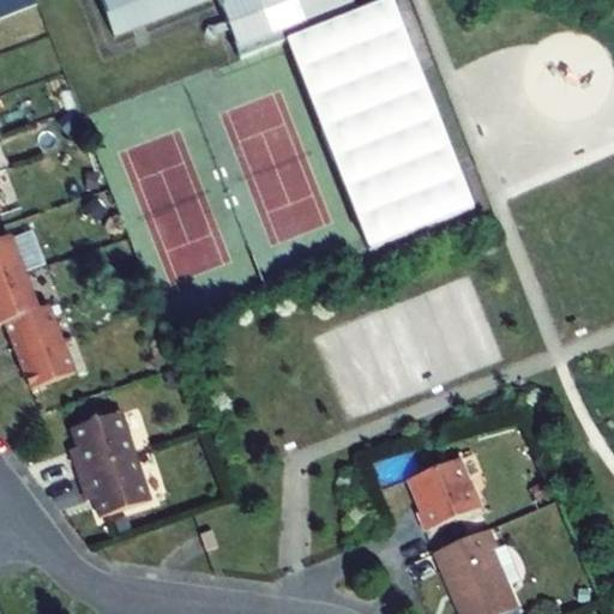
[(23,12),(17,0),(0,0),(7,18),(23,12)]
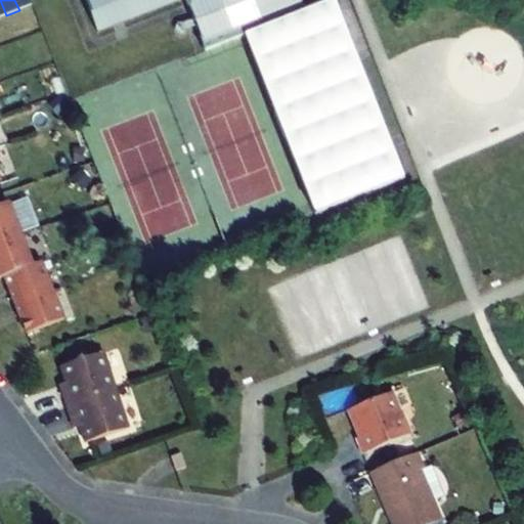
[(14,0),(19,10),(32,5),(30,0),(14,0)]
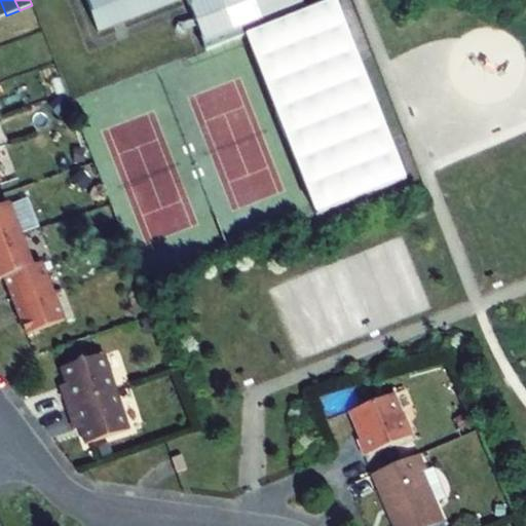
[(84,0),(98,33),(181,0),(185,0),(207,51),(248,36),(314,215),(405,180),(344,26),(335,1),(334,1),(306,12),(301,0),(84,0)]
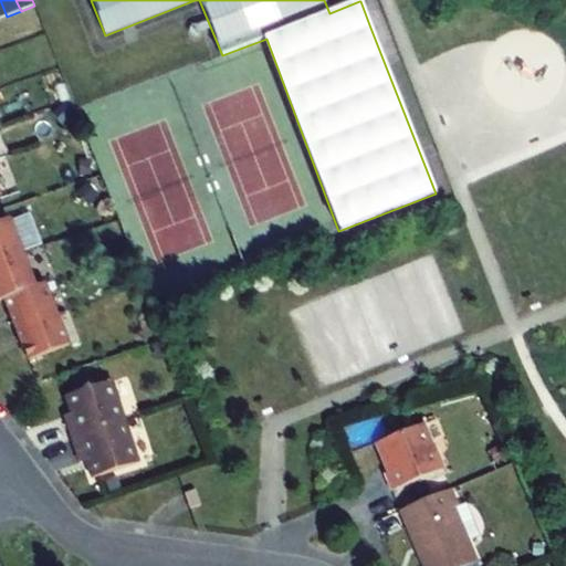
[(91,205),(98,196),(87,186),(80,195),(91,205)]
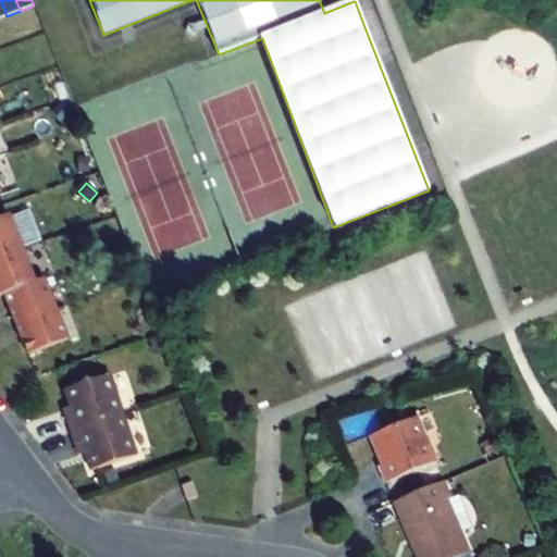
[(0,258),(22,250),(9,217),(0,219),(0,258)]
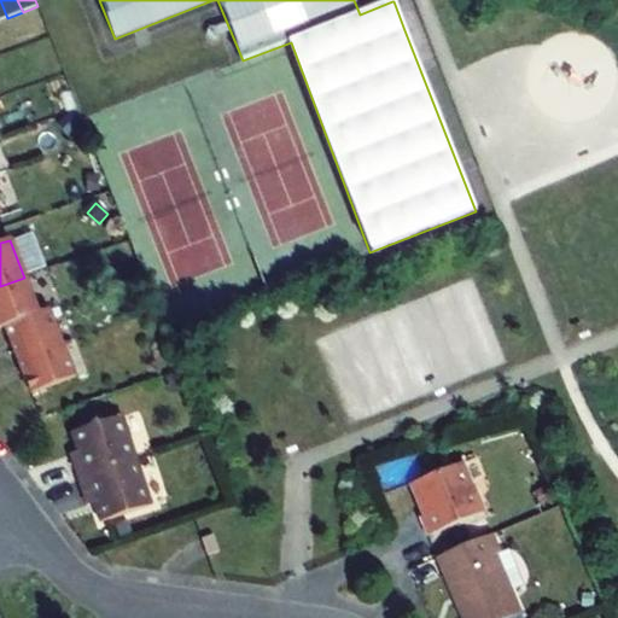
[(0,328),(6,327),(39,314),(24,278),(0,286),(0,328)]
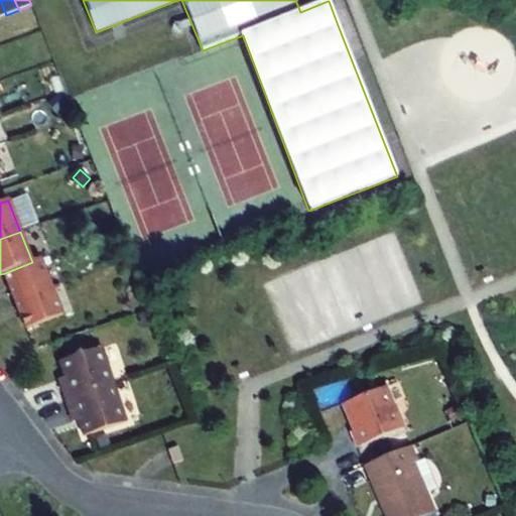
[(32,262),(5,273),(15,301),(51,287),(41,259),(32,262)]
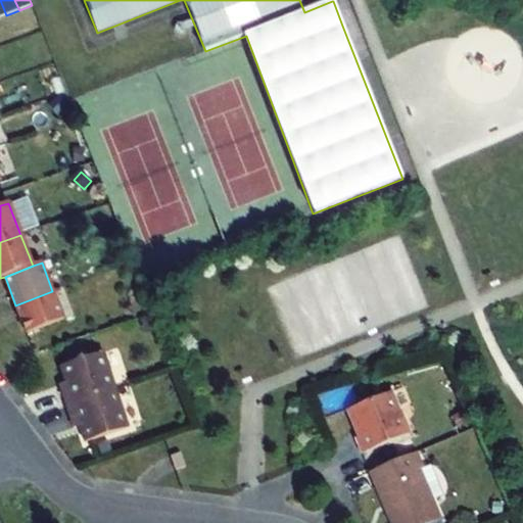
[(15,305),(27,334),(55,323),(63,320),(52,291),(15,305)]
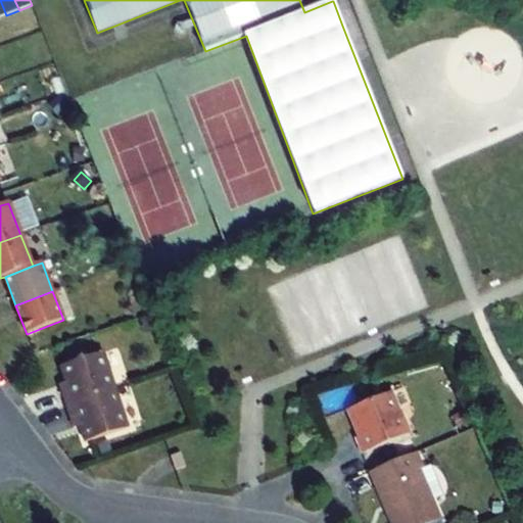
[(140,320),(144,332),(154,329),(150,317),(140,320)]
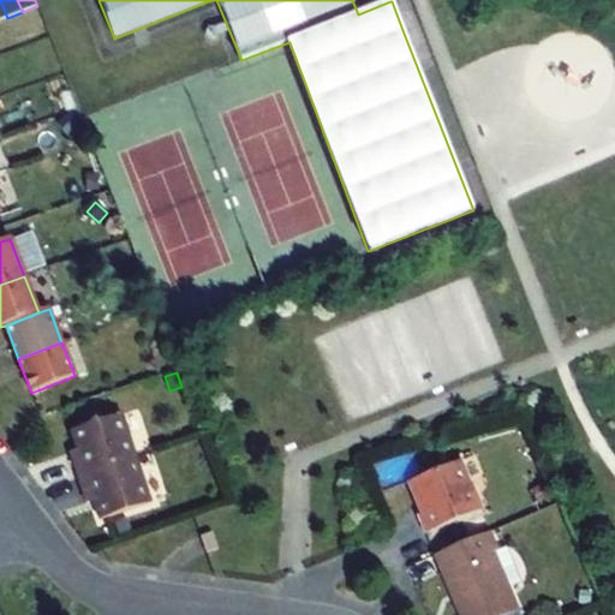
[(72,460),(78,478),(136,459),(121,415),(71,431),(77,451),(79,458),(72,460)]
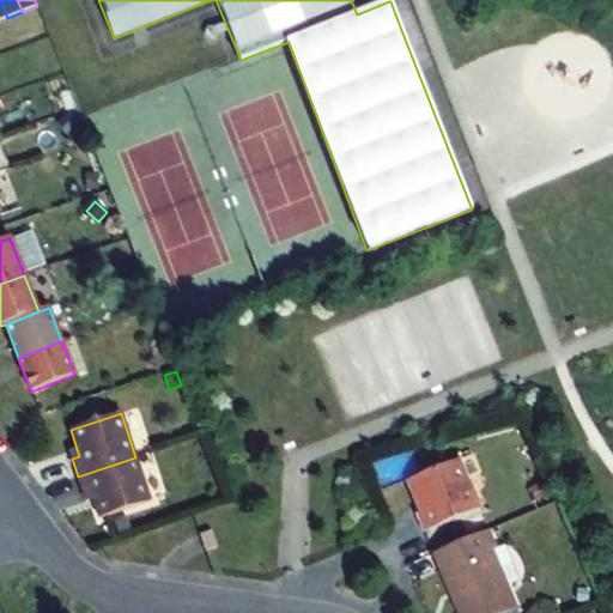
[(72,459),(79,456),(77,449),(70,451),(72,459)]
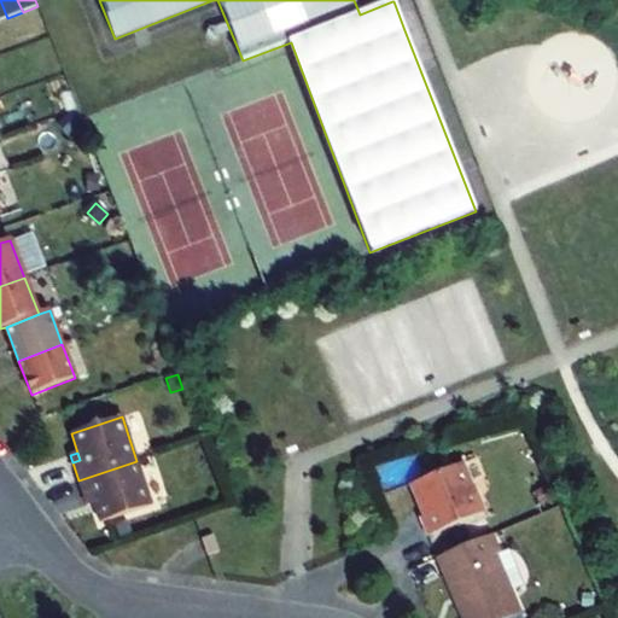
[(136,461),(79,481),(83,499),(92,496),(94,503),(100,523),(151,506),(136,461)]
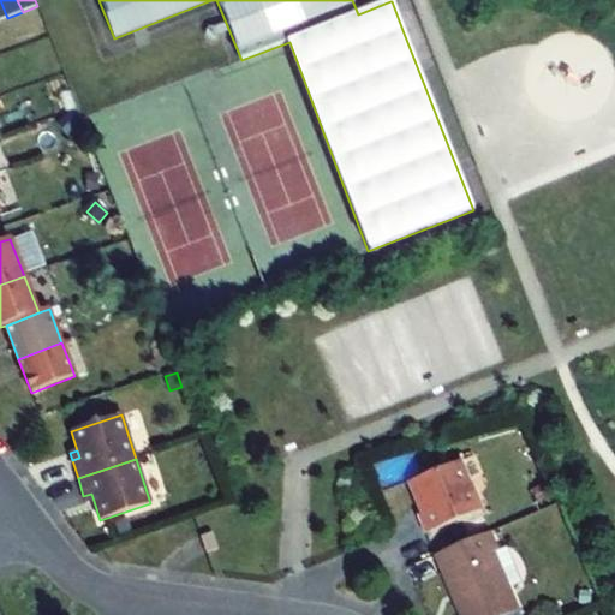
[(425,533),(483,509),(471,482),(469,483),(459,461),(408,483),(417,505),(421,506),(424,513),(418,515),(425,533)]
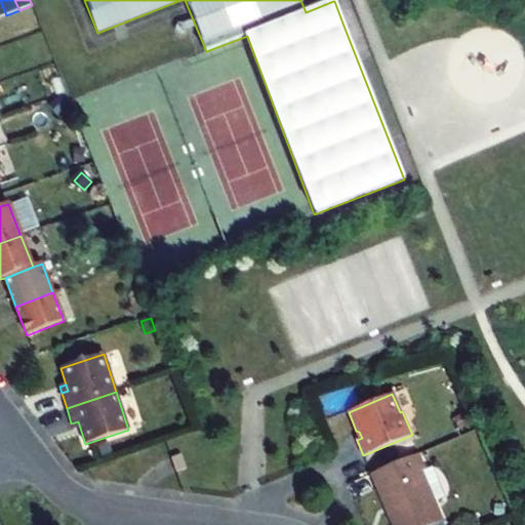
[(80,428),(78,421),(71,423),(73,430),(80,428)]
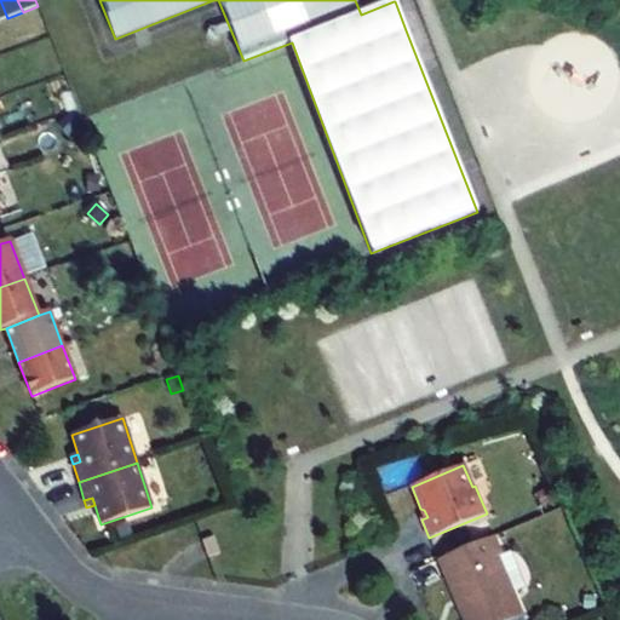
[(493,537),(437,560),(463,619),(512,619),(516,619),(522,616),(498,557),(501,556),(493,537)]
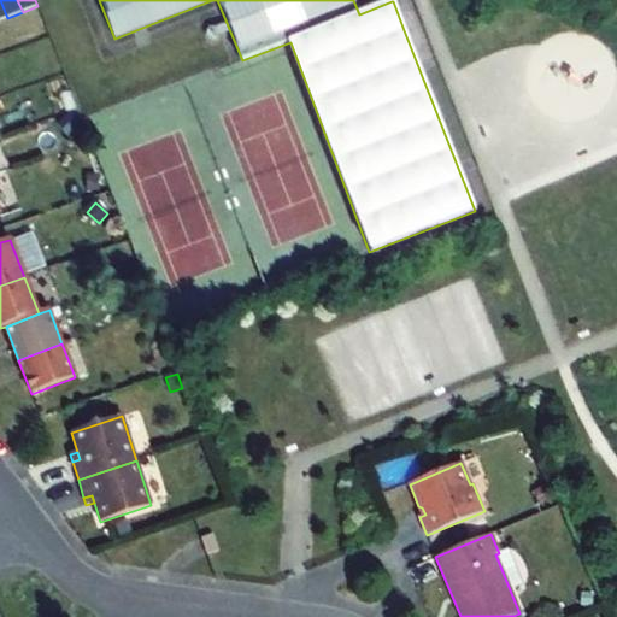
[(201,539),(206,554),(218,551),(212,535),(201,539)]
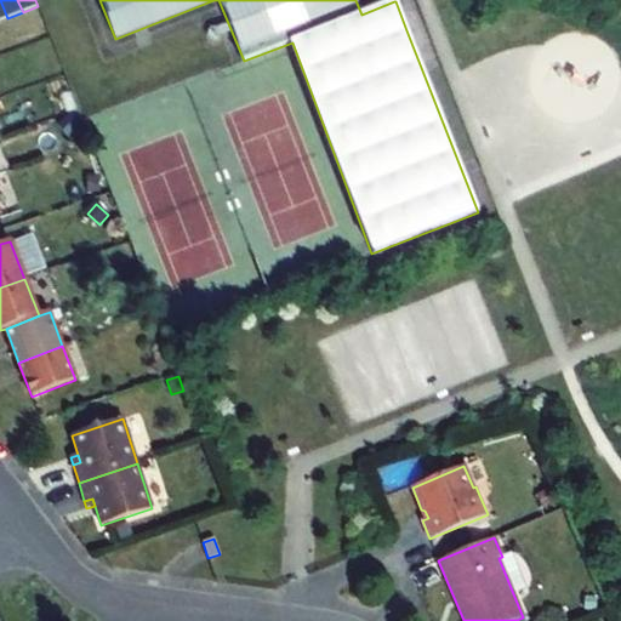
[(585,610),(596,611),(597,597),(586,596),(585,610)]
